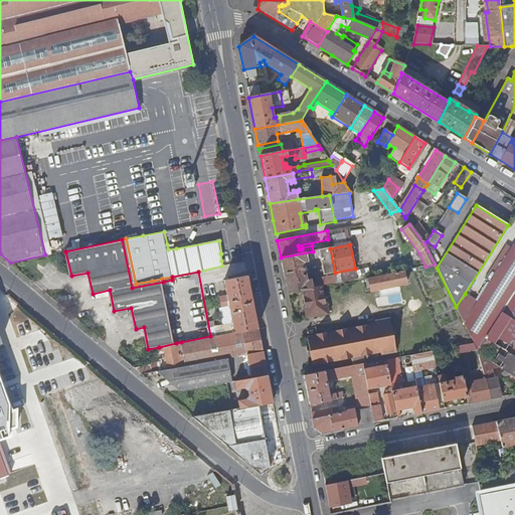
[(474,343),(477,349),(484,338),(513,292),(514,289),(514,245),(513,245),(497,272),(493,278),(479,299),(478,302),(464,323),(474,343)]
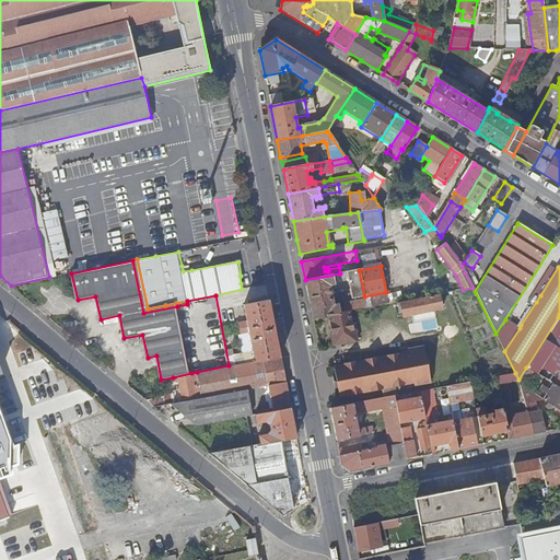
[(364,296),(359,270),(340,273),(305,280),(313,318),(328,315),(340,313),(339,308),(338,303),(334,304),(331,290),(349,287),(352,299),(364,296)]
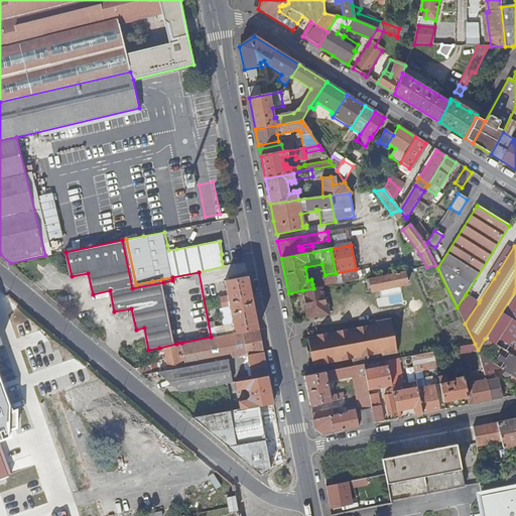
[(494,278),(498,272),(493,269),(490,275),(494,278)]
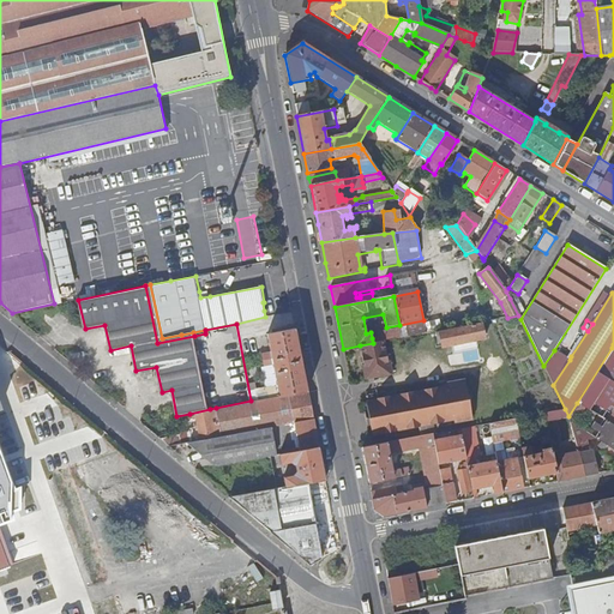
[(426,332),(423,321),(405,325),(407,327),(378,333),(379,336),(379,342),(384,341),(426,332)]
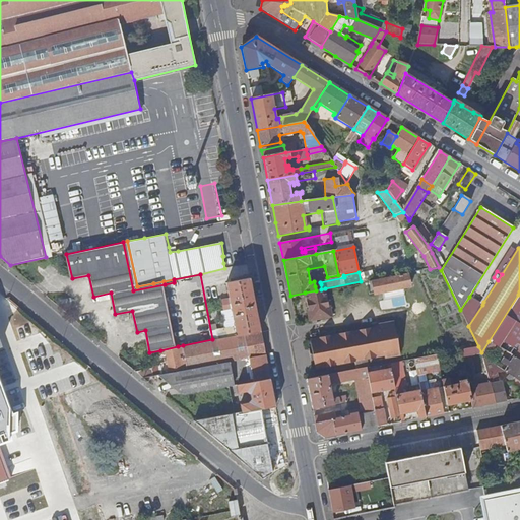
[(410,286),(407,273),(395,275),(371,280),(374,294),(382,293),(402,288),(410,286)]
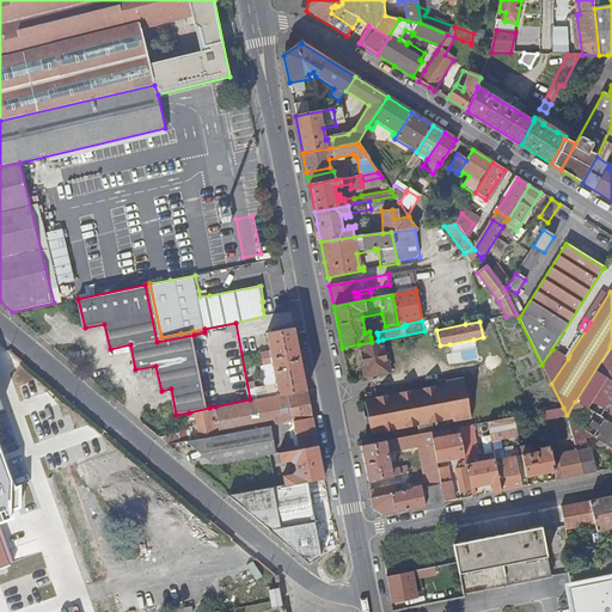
[(569,355),(586,330),(581,326),(564,353),(569,355)]
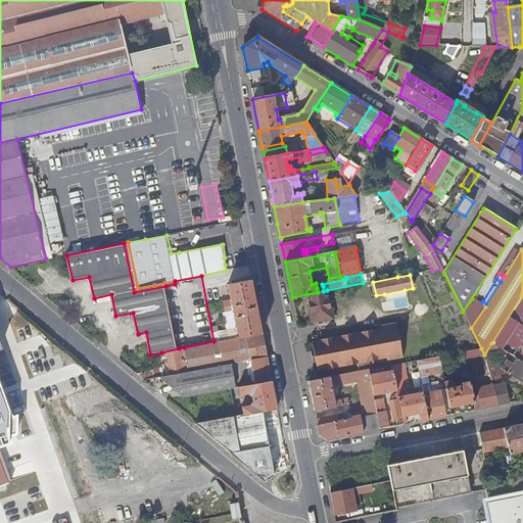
[(263,332),(252,281),(229,285),(232,300),(229,300),(230,305),(225,306),(226,313),(234,312),(237,328),(225,330),(226,339),(263,332)]
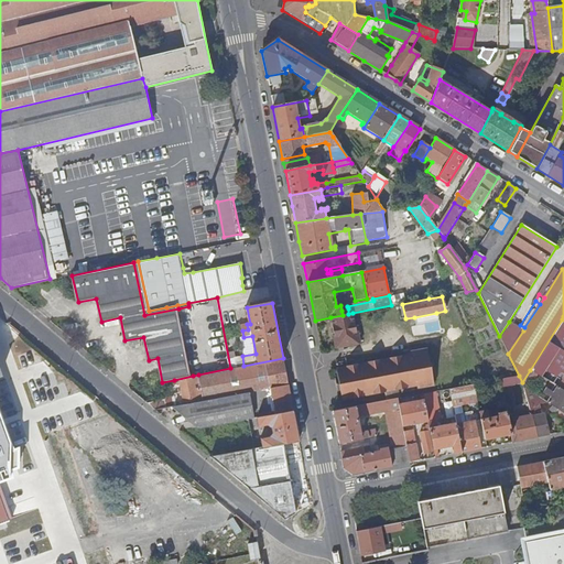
[(359,343),(357,331),(356,332),(353,313),(348,314),(343,315),(331,317),(334,335),(333,336),(335,348),(359,343)]
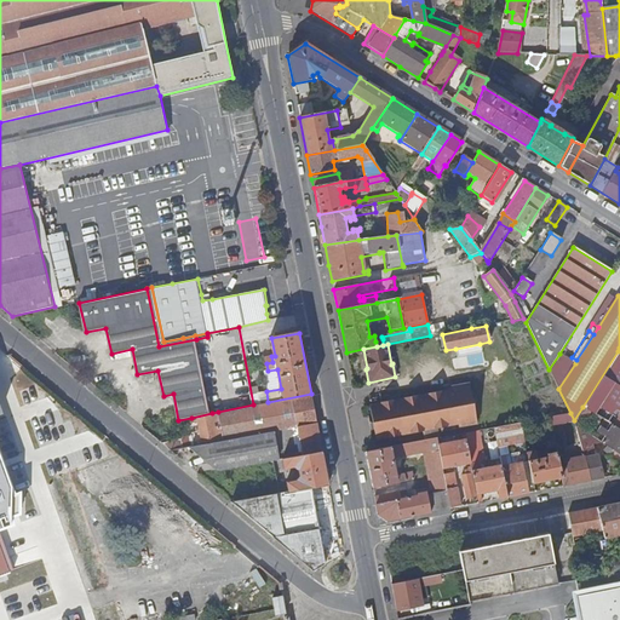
[(483,362),(480,344),(455,349),(458,367),(483,362)]
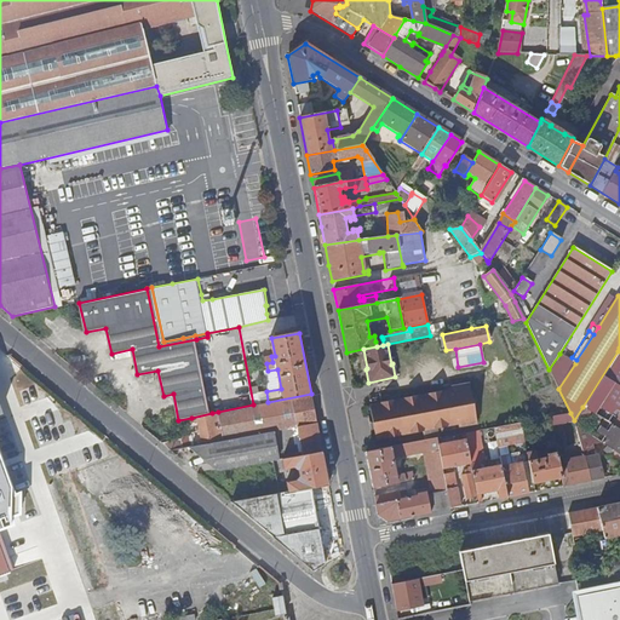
[(619,352),(618,351),(583,407),(591,412),(612,425),(612,424),(619,429),(619,352)]
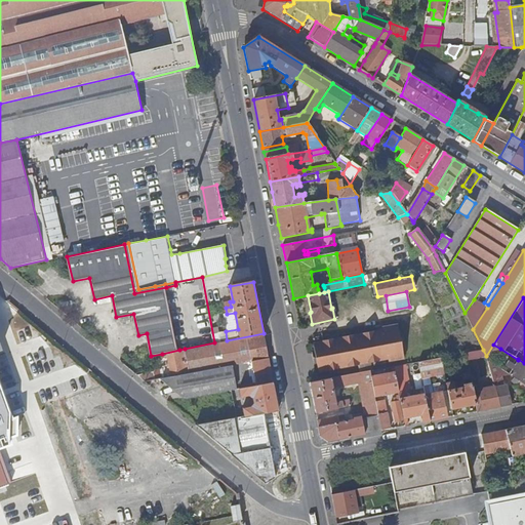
[(382,329),(313,341),(315,351),(312,352),(314,363),(317,363),(318,372),(388,359),(389,362),(403,359),(399,332),(404,331),(403,324),(398,325),(397,324),(381,327),(382,329)]
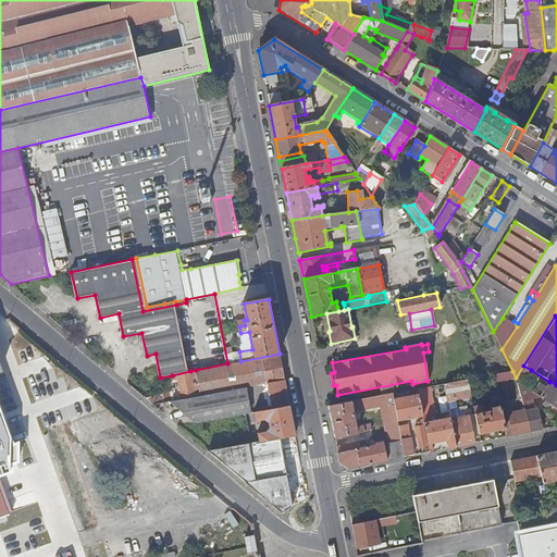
[(289,407),(280,354),(240,361),(237,362),(227,363),(196,370),(201,396),(196,396),(184,398),(175,400),(153,405),(168,417),(182,408),(199,422),(240,415),(254,412),(289,407)]
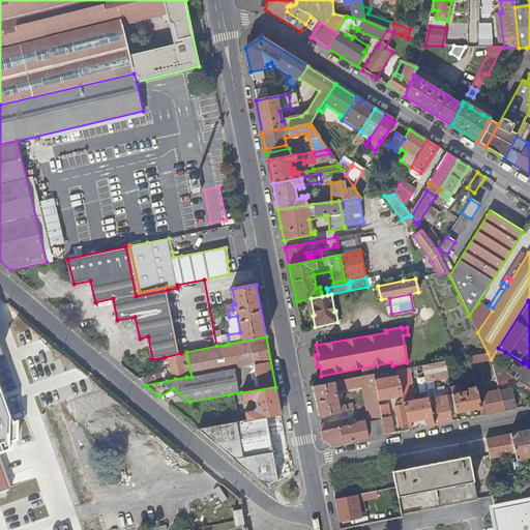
[(0,347),(0,529),(56,529),(38,478),(9,489),(0,464),(0,451),(11,448),(9,442),(18,440),(18,421),(12,422),(0,385),(0,353),(2,353),(0,347)]
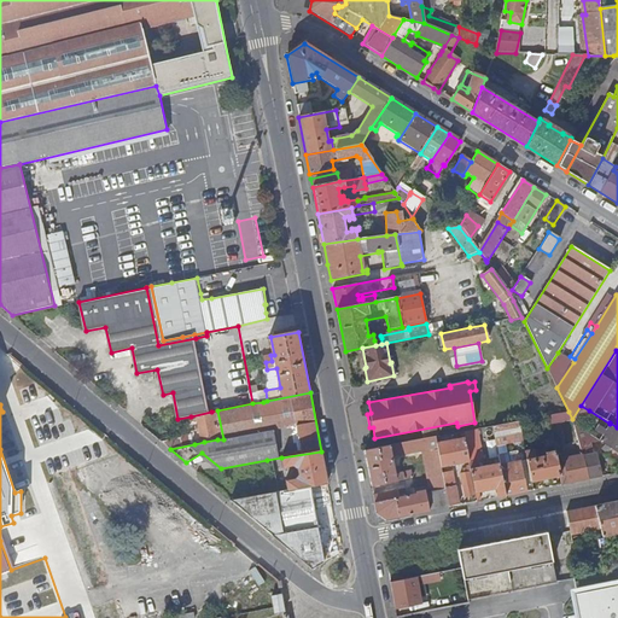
[(578,429),(589,410),(581,406),(572,419),(575,426),(578,429)]
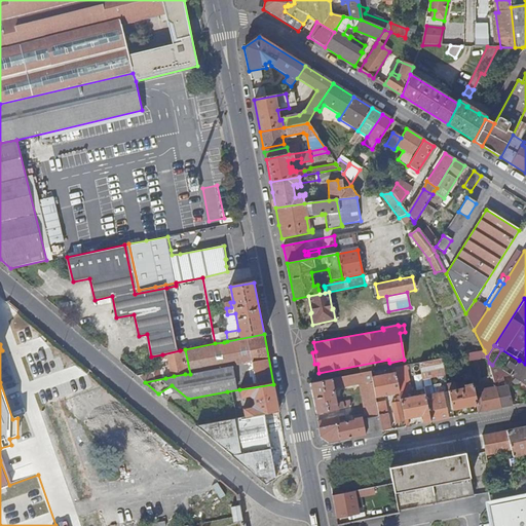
[(57,367),(67,357),(61,350),(50,362),(57,367)]
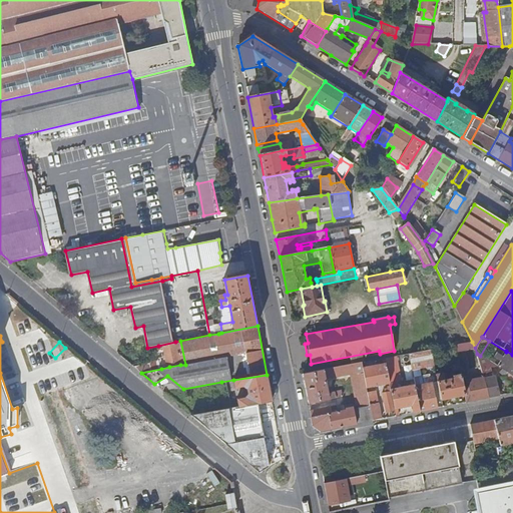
[(175,342),(158,346),(158,350),(165,348),(166,357),(169,367),(180,365),(175,342)]
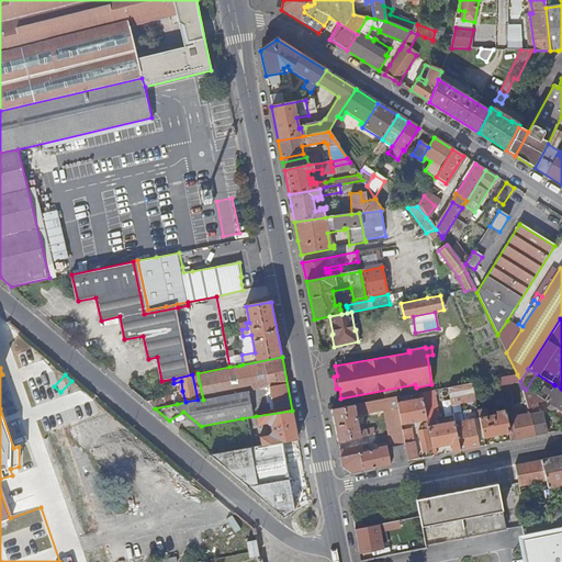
[(517,374),(497,378),(499,385),(520,381),(517,374)]
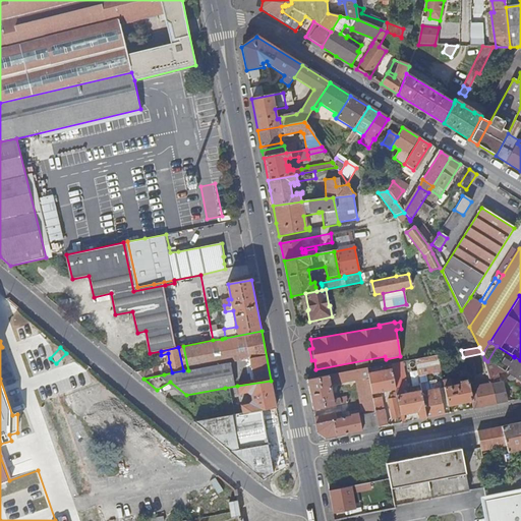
[(441,371),(437,355),(414,359),(417,377),(441,371)]
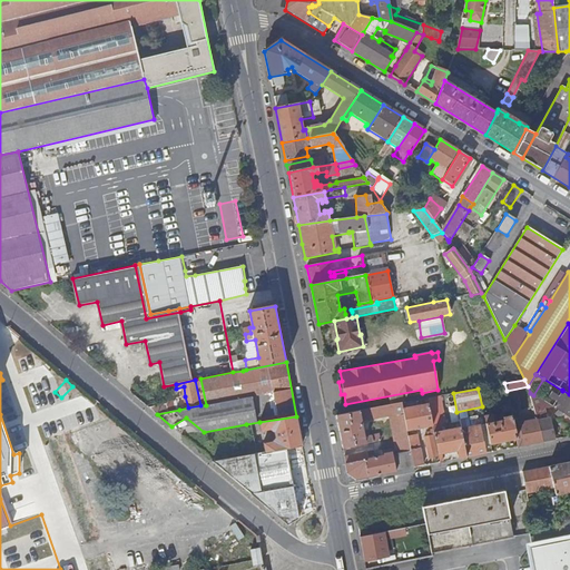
[(569,418),(569,394),(562,390),(562,391),(559,396),(551,392),(548,396),(556,402),(552,408),(564,414),(569,418)]
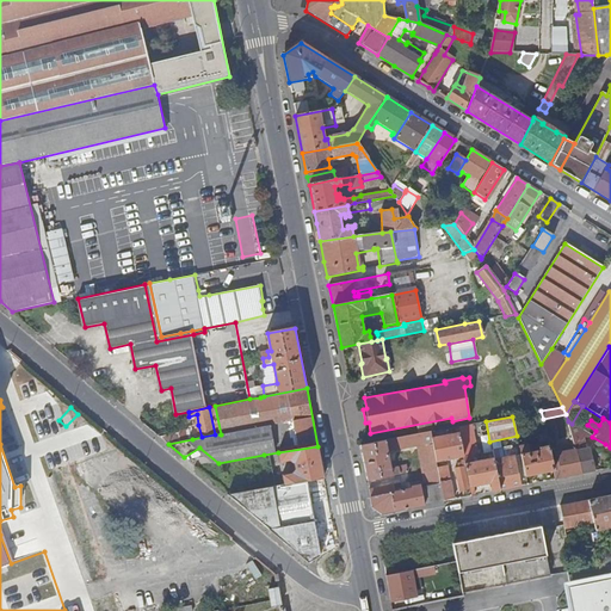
[(572,424),(568,421),(572,436),(573,440),(575,450),(581,474),(596,471),(590,448),(586,449),(582,438),(591,436),(572,424)]
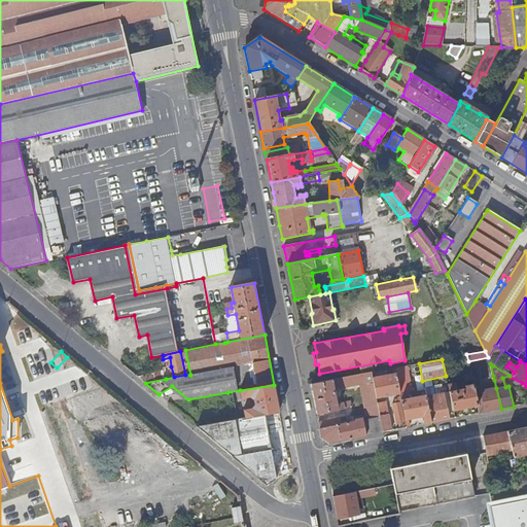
[(166,379),(174,377),(171,366),(164,367),(164,370),(166,379)]
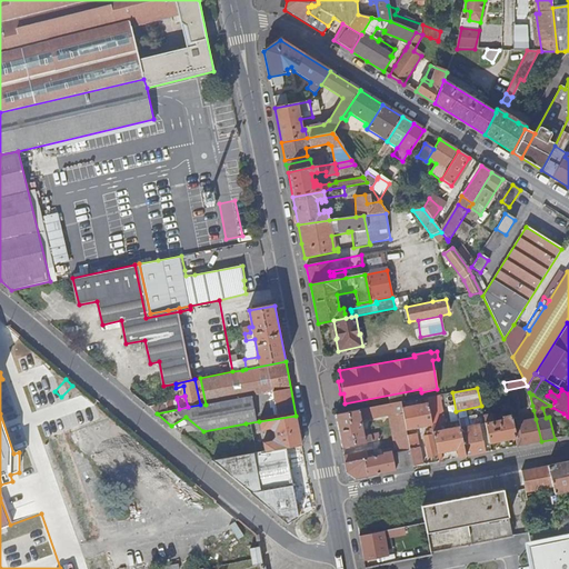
[(151,406),(151,409),(157,413),(179,409),(177,399),(165,401),(165,403),(151,406)]
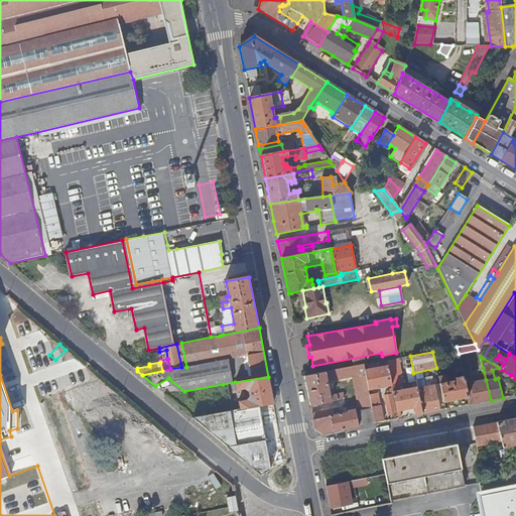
[(375,421),(369,394),(368,389),(364,370),(363,365),(304,376),(308,396),(309,405),(344,399),(343,393),(330,395),(327,379),(330,380),(353,376),(359,408),(347,411),(347,413),(334,415),(333,409),(311,413),(314,427),(323,433),(356,426),(356,425),(375,421)]
